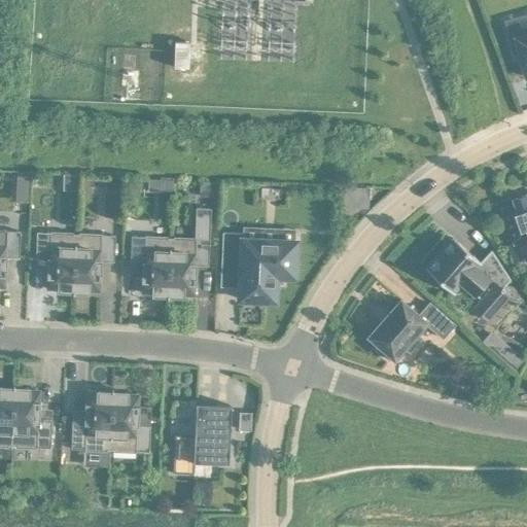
[(526,29),(508,35),(514,55),(519,53),(526,78),(526,77),(526,29)]
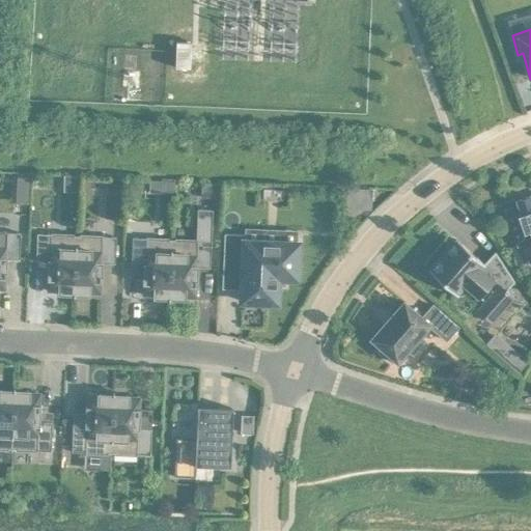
[(64,176),(63,192),(78,193),(79,176),(64,176)]
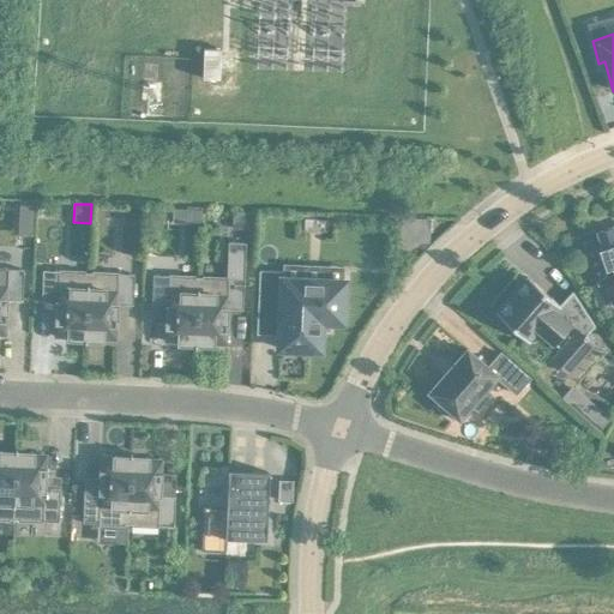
[(188,210),(188,224),(200,224),(200,210),(188,210)]
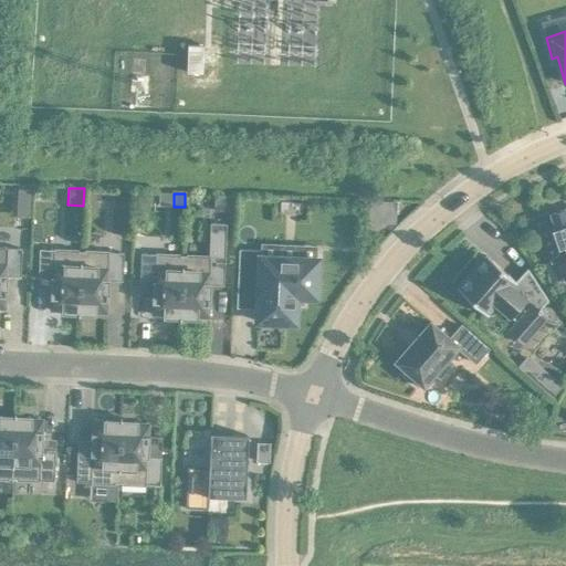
[(215,198),(215,211),(233,211),(233,198),(215,198)]
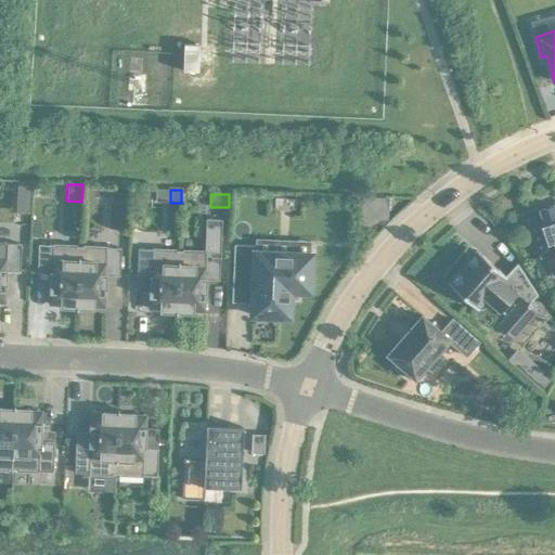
[(362,196),(361,219),(388,219),(389,197),(362,196)]
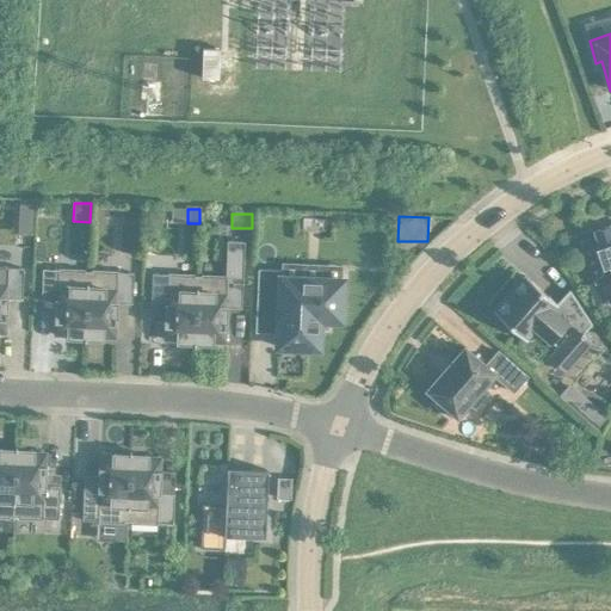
[(610,227),(608,227),(597,232),(597,230),(594,232),(596,234),(597,236),(581,242),(597,283),(602,281),(610,302),(610,301),(610,230),(610,232),(610,228),(610,227)]
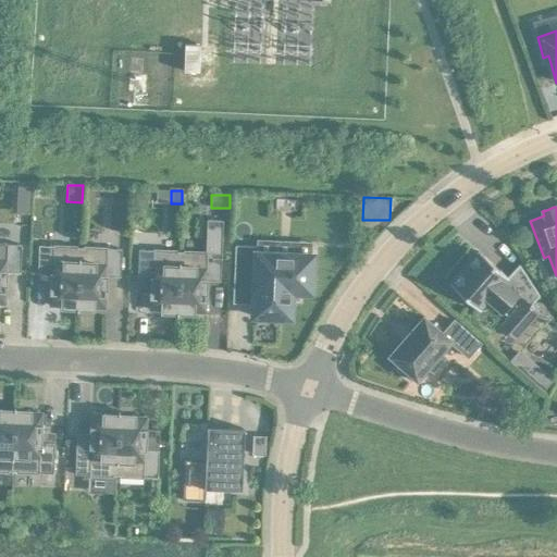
[(177,313),(194,314),(194,312),(205,312),(206,301),(207,301),(207,295),(206,295),(206,281),(220,282),(221,254),(223,221),(208,221),(206,254),(181,252),(177,313)]
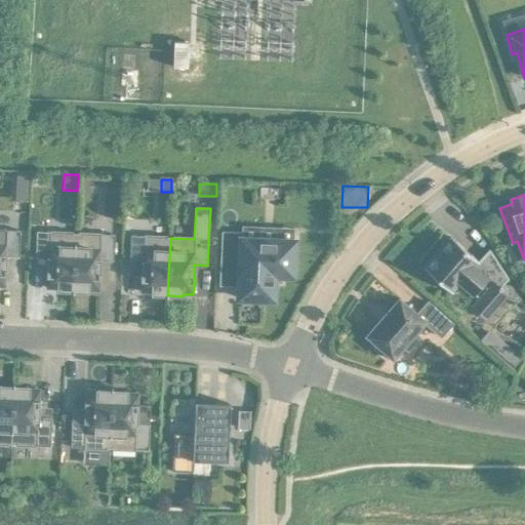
[(0,243),(0,286),(4,287),(5,276),(6,276),(7,270),(5,270),(6,256),(19,257),(21,231),(6,231),(6,244),(0,243)]
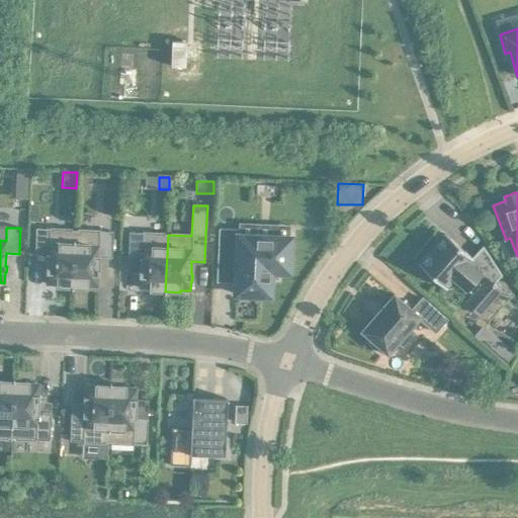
[(58,286),(72,287),(75,231),(36,229),(35,255),(49,255),(48,268),(47,268),(46,274),(48,274),(48,284),(58,285),(58,286)]
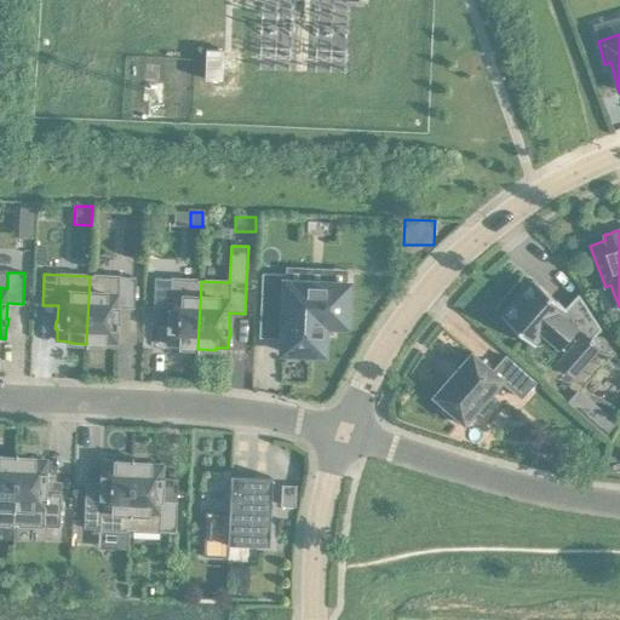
[(262,274),(260,315),(283,316),(282,352),(323,355),(323,334),(332,334),(332,326),(346,326),(348,285),(286,282),(287,275),(262,274)]
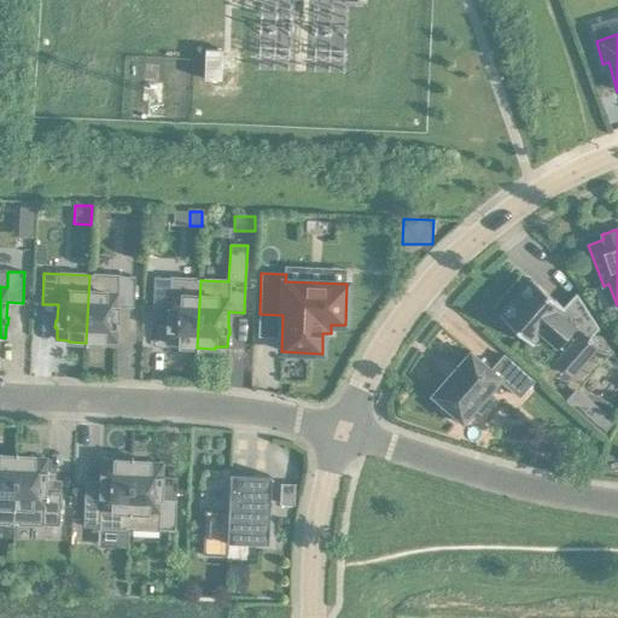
[(89,275),(86,343),(104,344),(104,342),(116,343),(117,330),(118,330),(120,322),(117,322),(117,307),(134,308),(135,277),(89,275)]
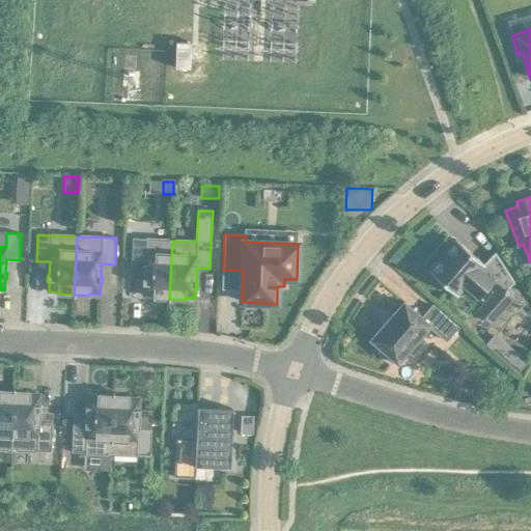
[(155,298),(169,299),(172,241),(133,239),(132,266),(145,266),(144,279),(143,279),(142,285),(144,285),(143,296),(155,297),(155,298)]
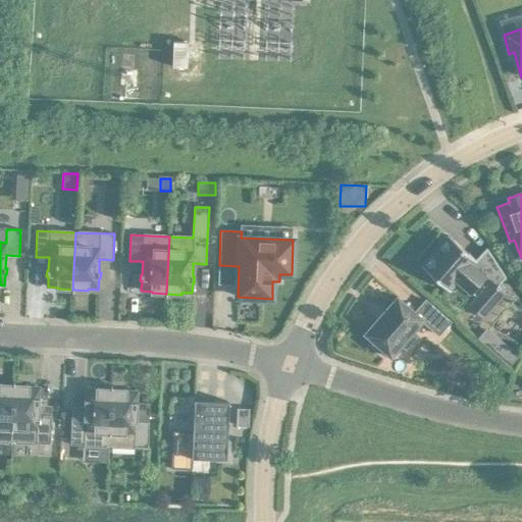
[(475,298),(469,304),(483,317),(507,291),(500,284),(506,277),(486,248),(475,260),(449,237),(422,267),(449,291),(457,281),(475,298)]
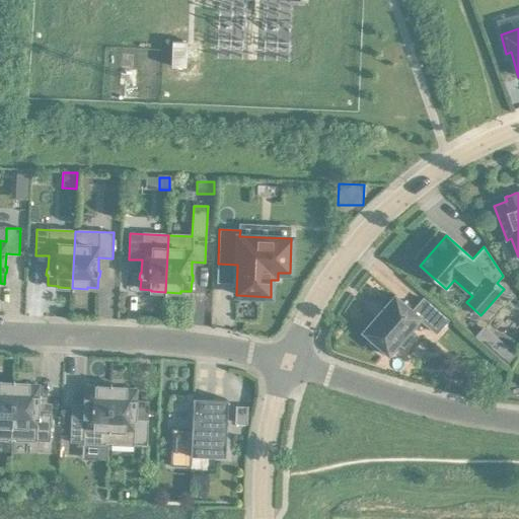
[(436,334),(448,320),(424,299),(413,311),(395,296),(383,309),(382,309),(374,318),(375,318),(363,332),(374,342),(371,345),(383,356),(386,353),(388,355),(398,344),(403,348),(416,334),(411,329),(420,319),(436,334)]
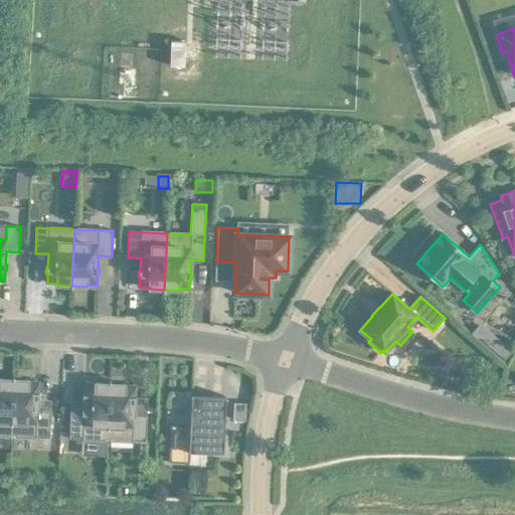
[(492,335),(483,345),(503,362),(512,351),(492,335)]
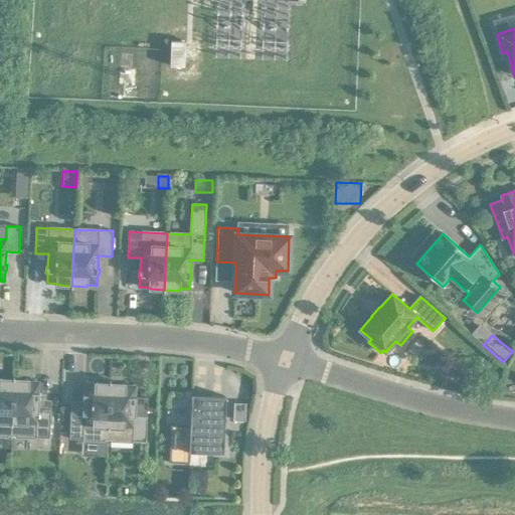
[(0,436),(11,437),(14,377),(13,377),(13,380),(0,379),(0,436)]
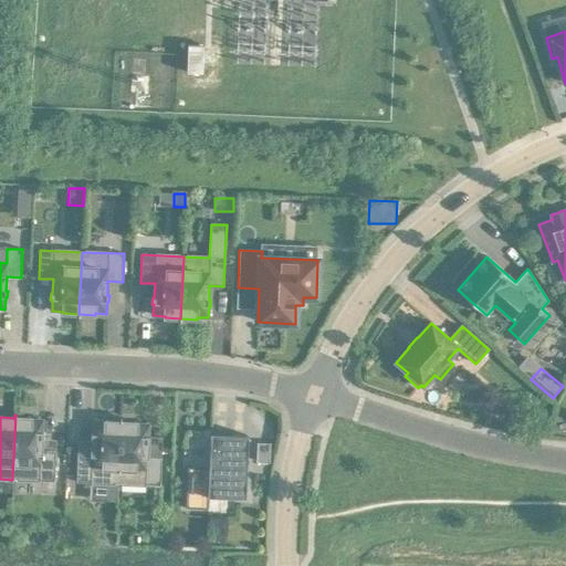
[(16,415),(12,480),(54,482),(55,453),(41,453),(42,439),(43,439),(44,432),(42,432),(43,421),(31,420),(31,419),(16,418),(17,415),(16,415)]
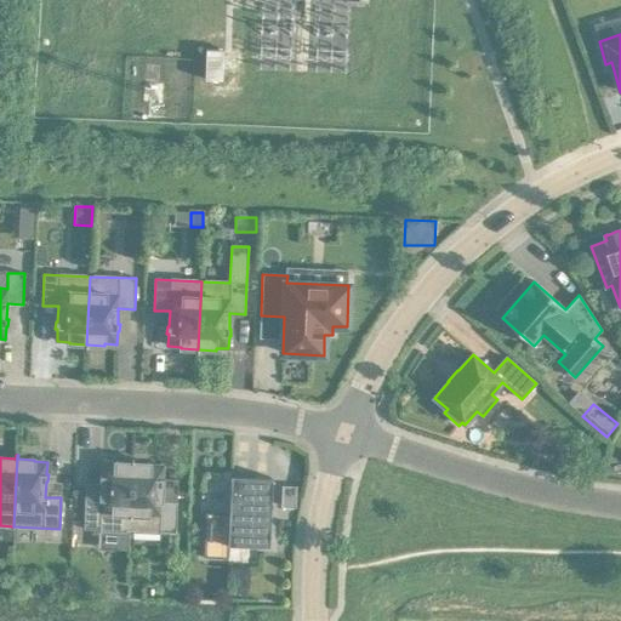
[(84,530),(130,531),(134,460),(132,460),(132,463),(115,462),(115,465),(103,463),(102,477),(101,477),(100,484),(102,484),(101,500),(85,499),(84,530)]
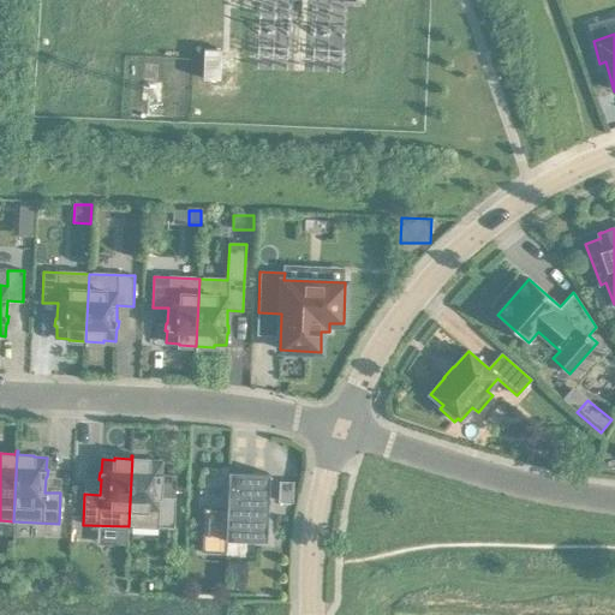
[(132,455),(129,526),(174,529),(175,497),(160,497),(161,482),(162,482),(162,475),(161,475),(161,463),(149,461),(149,459),(132,459),(132,455)]
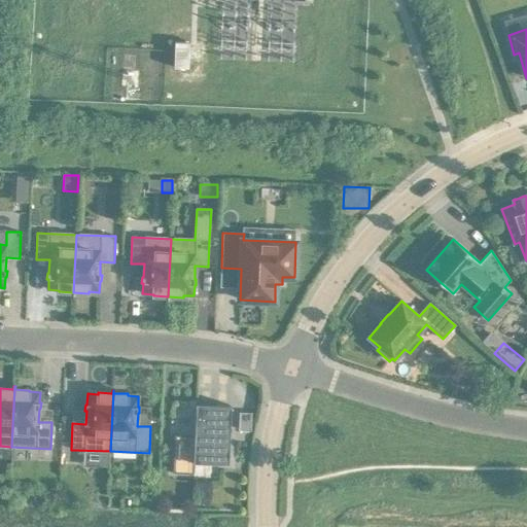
[(173,473),(194,475),(195,463),(229,464),(231,411),(233,411),(233,410),(230,410),(230,406),(208,405),(208,409),(195,408),(195,410),(196,410),(195,435),(175,434),(173,473)]
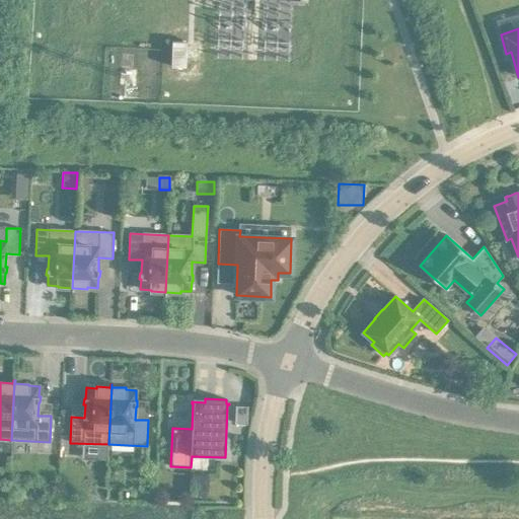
[(235,406),(235,424),(247,424),(247,406),(235,406)]
